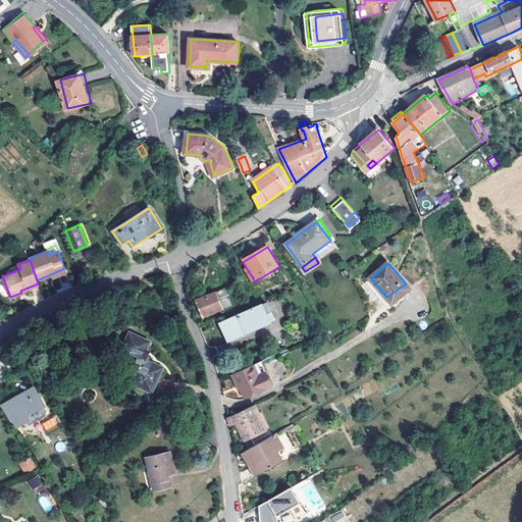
[(21,293),(39,285),(38,283),(20,291),(21,293)]
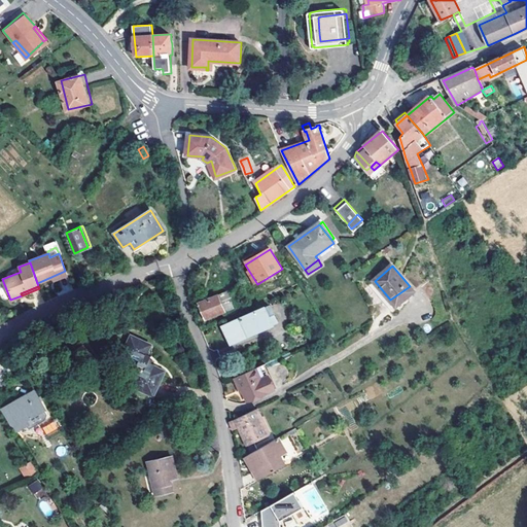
[(410,286),(390,300),(396,307),(414,291),(410,286)]
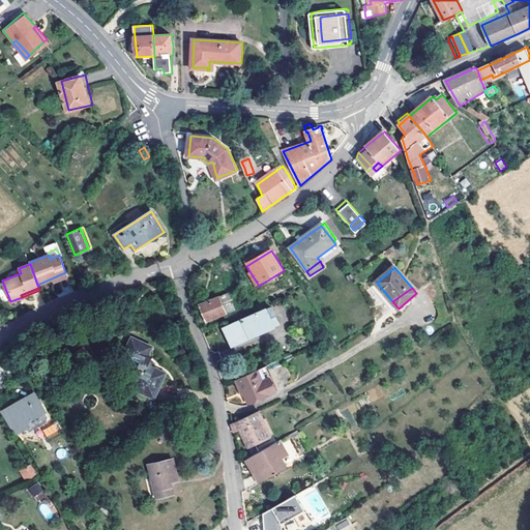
[(228,293),(200,305),(207,323),(234,311),(232,305),(233,304),(228,293)]
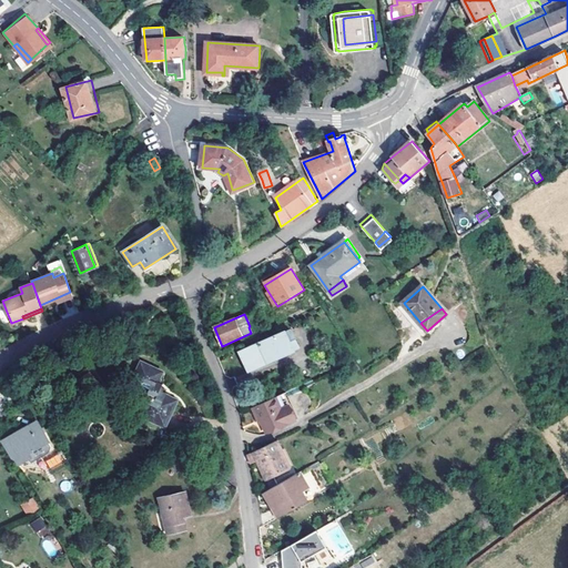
[(284,333),(240,354),(249,372),(293,352),(284,333)]
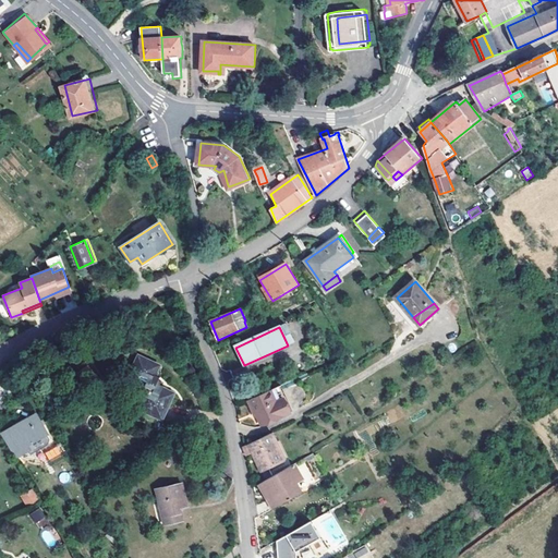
[(160,365),(141,358),(133,378),(140,380),(140,384),(144,393),(146,395),(142,407),(169,416),(177,391),(166,387),(167,384),(165,383),(166,379),(162,378),(164,376),(160,375),(161,372),(158,370),(160,365)]
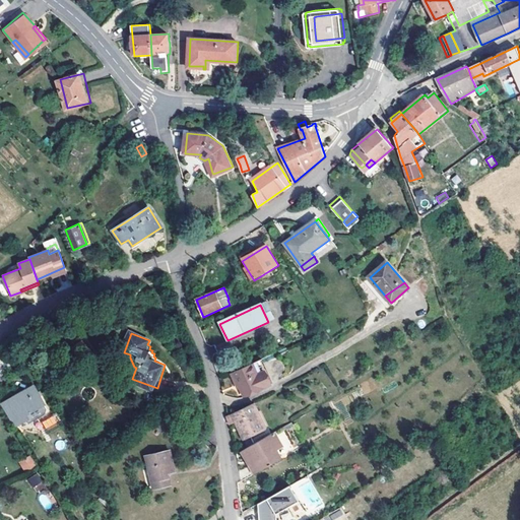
[(84,343),(75,348),(81,359),(90,353),(84,343)]
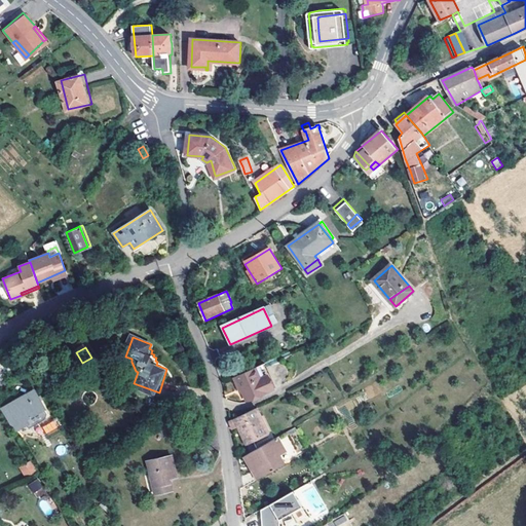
[(257,367),(235,377),(240,386),(241,385),(245,390),(249,399),(267,390),(257,367)]
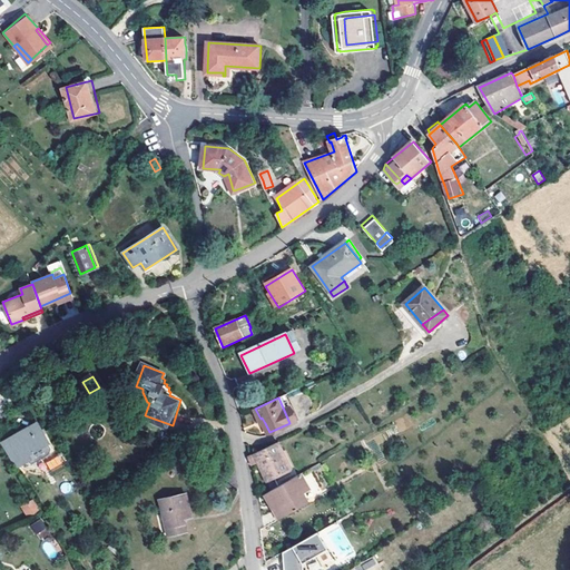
[(37,426),(8,444),(15,454),(22,450),(28,458),(48,444),(37,426)]
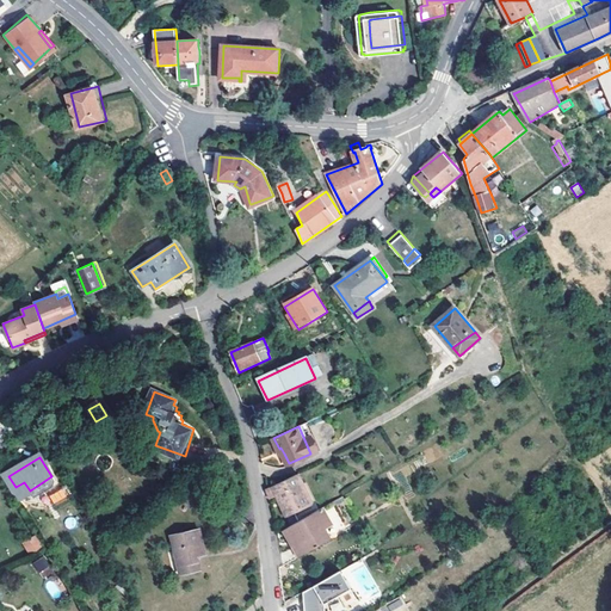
[(289,516),(313,504),(304,485),(298,474),(272,487),(269,488),(271,500),(277,497),(279,503),(282,501),(289,516)]
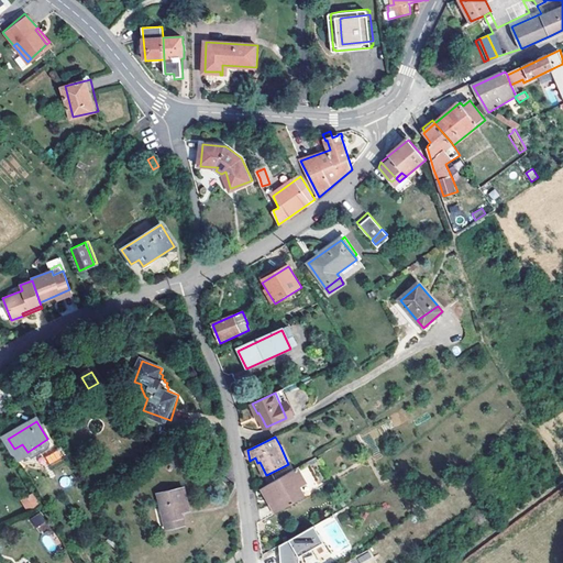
[(280,446),(288,464),(291,463),(283,445),(280,446)]
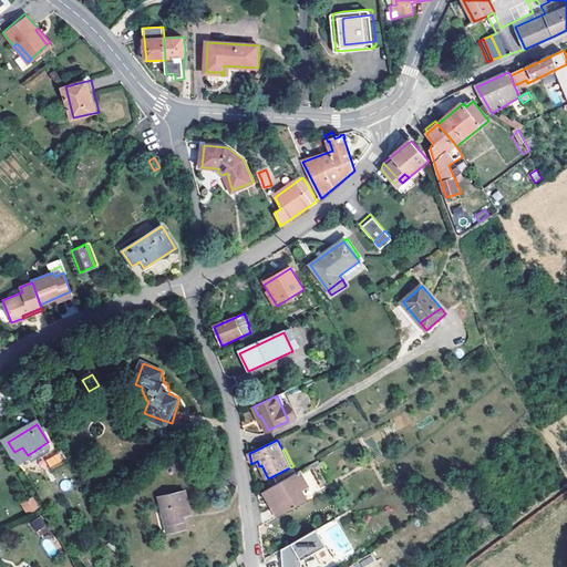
[(44,459),(49,467),(63,461),(60,452),(44,459)]
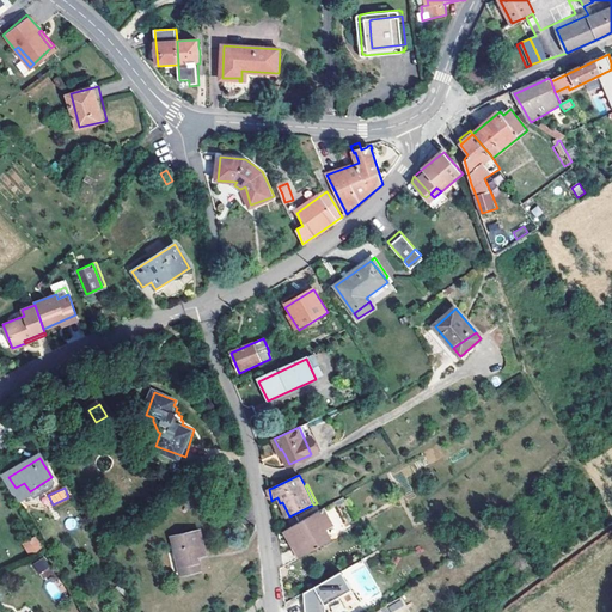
[(282,502),(280,503),(287,518),(289,516),(282,502)]
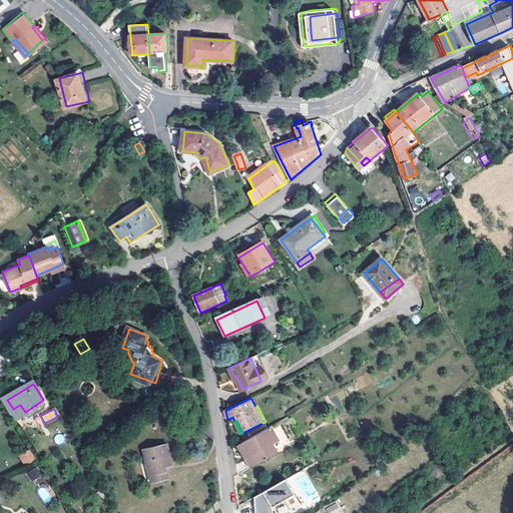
[(250,469),(276,454),(271,445),(277,441),(269,428),(240,445),(247,459),(245,460),(250,469)]
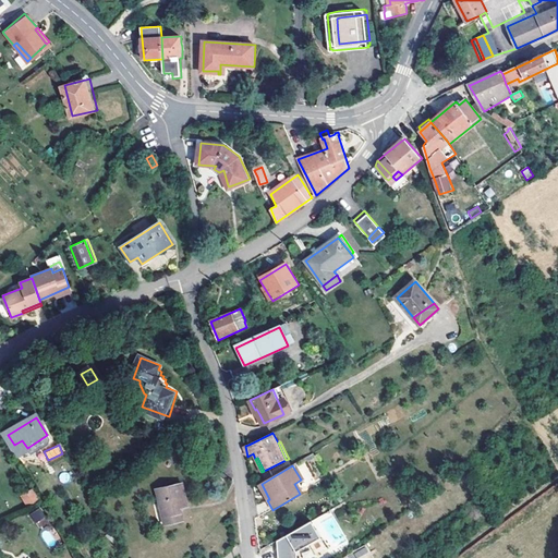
[(67,471),(58,476),(63,484),(71,478),(67,471)]
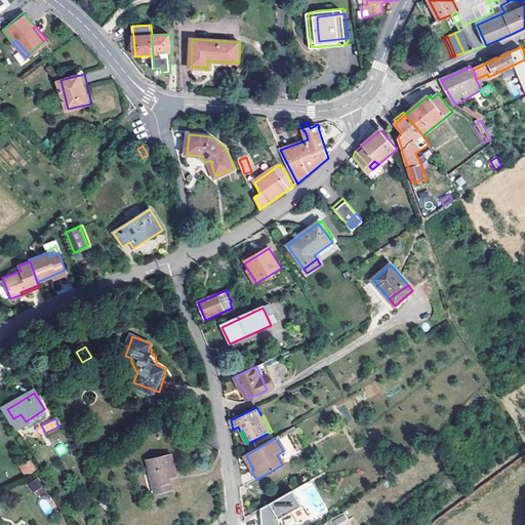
[(202,448),(191,459),(197,466),(207,454),(202,448)]
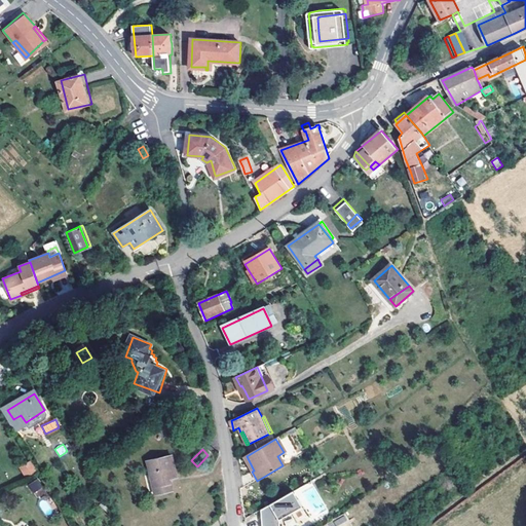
[(162,486),(163,493),(174,490),(172,480),(179,478),(178,473),(174,455),(149,461),(156,488),(162,486)]
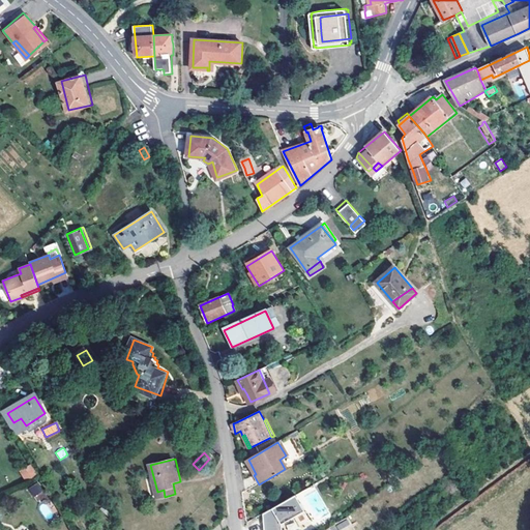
[(25,481),(36,473),(30,463),(18,470),(25,481)]
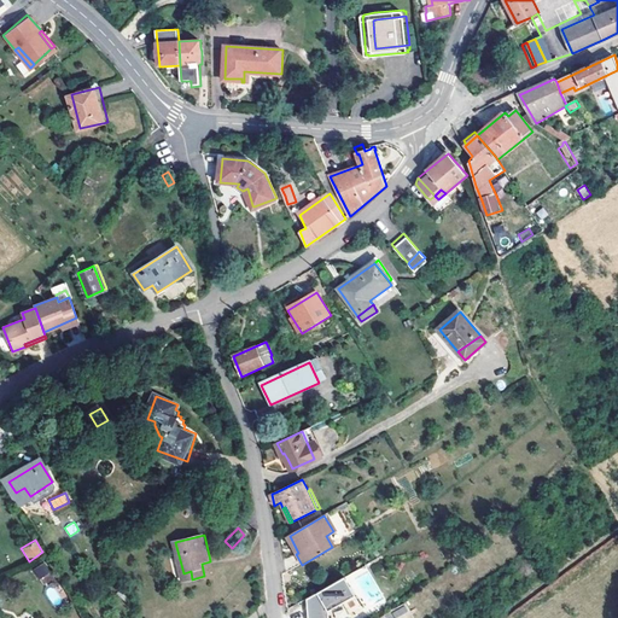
[(31,570),(39,579),(50,571),(42,561),(31,570)]
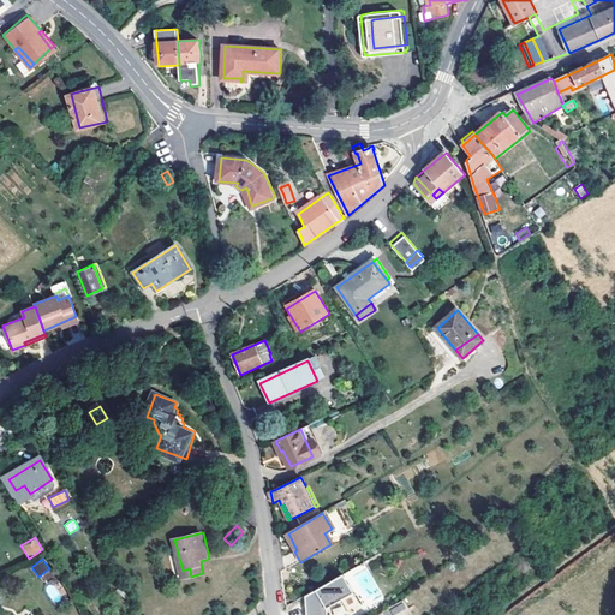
[(341,575),(308,596),(312,604),(306,608),(306,614),(327,614),(327,609),(326,608),(339,599),(340,601),(353,593),(348,585),(347,586),(341,575)]
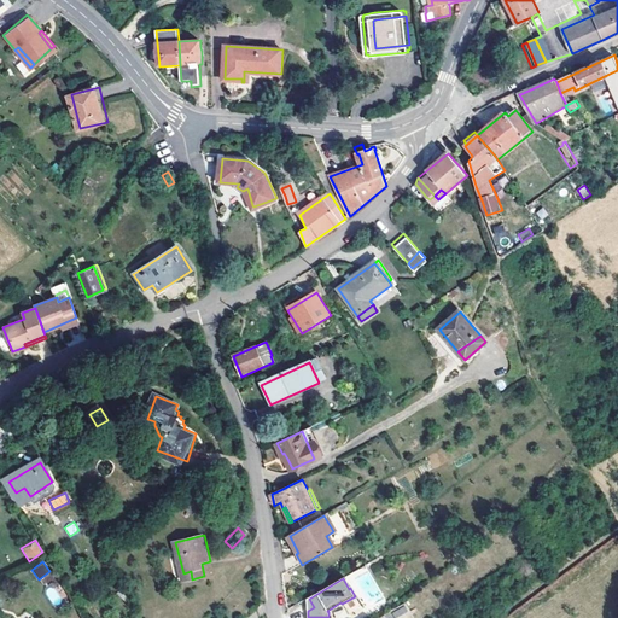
[(53,605),(62,601),(53,586),(45,590),(53,605)]
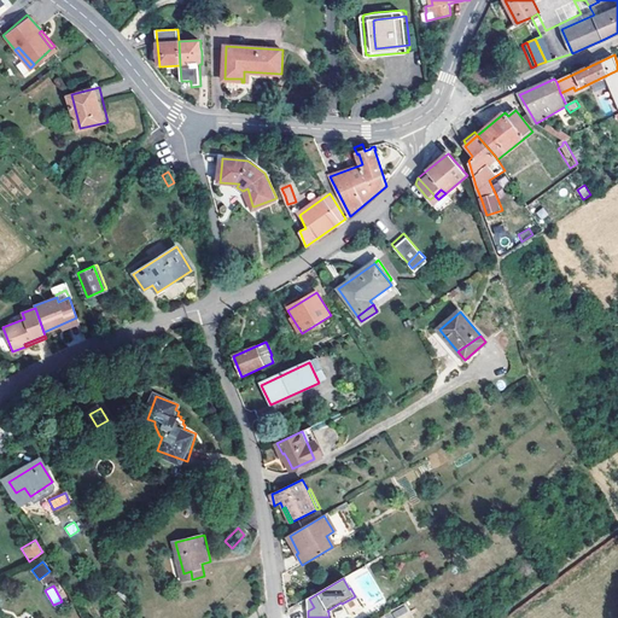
[(327,611),(328,612),(342,604),(340,602),(327,611)]
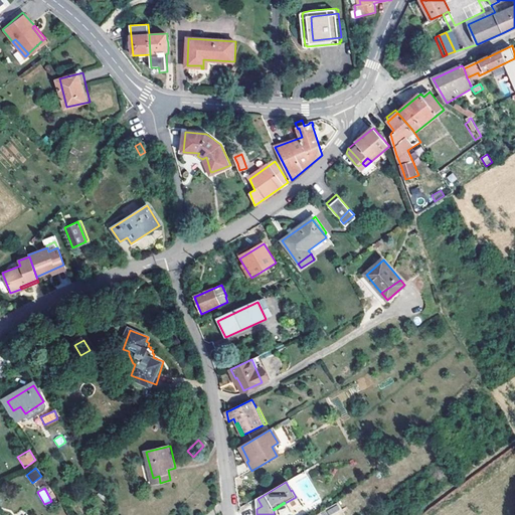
[(322,514),(331,514),(341,510),(337,504),(321,513),(322,514)]
